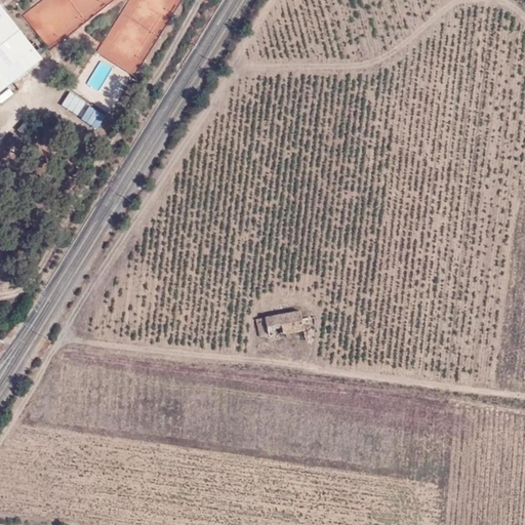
[(0,88),(40,57),(0,6),(0,88)]
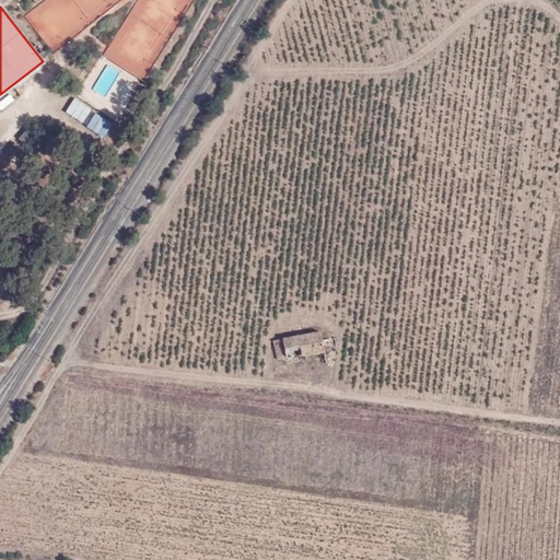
[(105,97),(120,72),(107,63),(92,89),(105,97)]
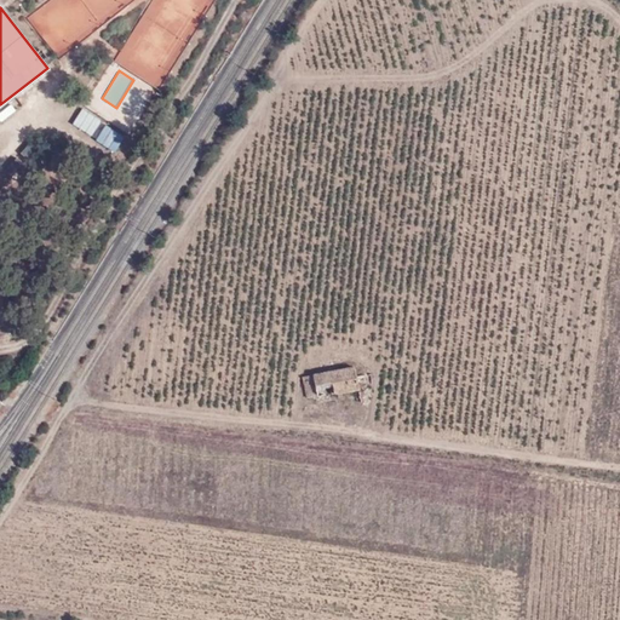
[(91,137),(101,119),(81,108),(72,125),(91,137)]
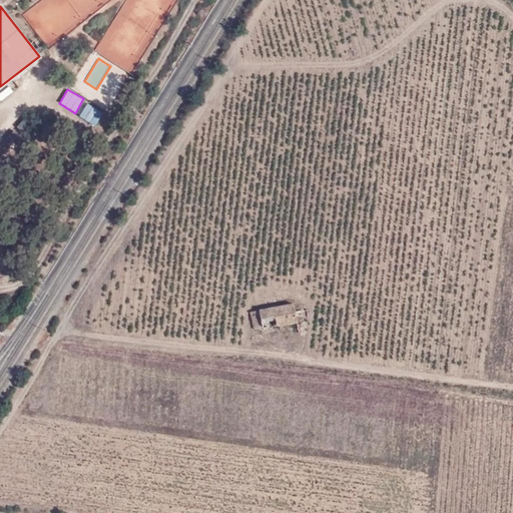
[(86,101),(77,117),(93,127),(102,111),(86,101)]
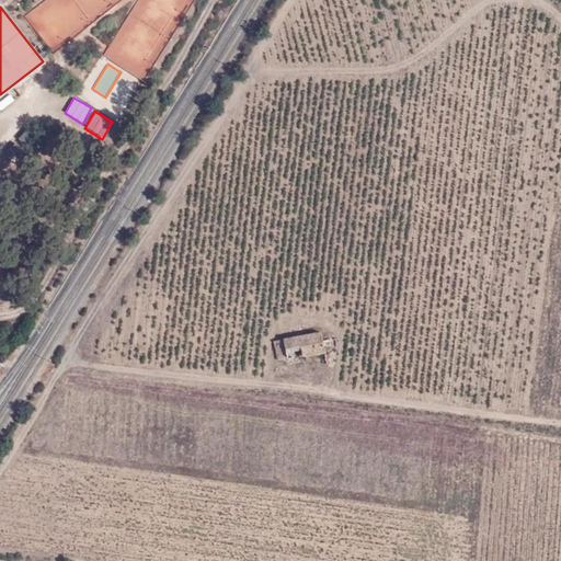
[(334,339),(321,341),(319,332),(274,341),(277,362),(323,353),(322,346),(335,343),(334,339)]
